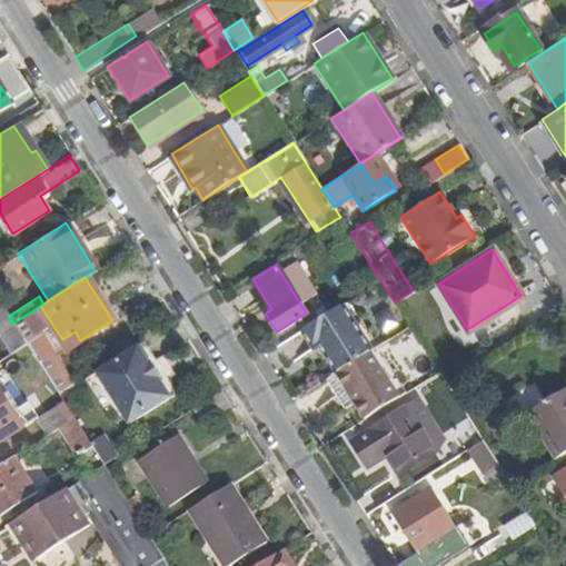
[(8,316),(0,304),(0,328),(11,321),(8,316)]
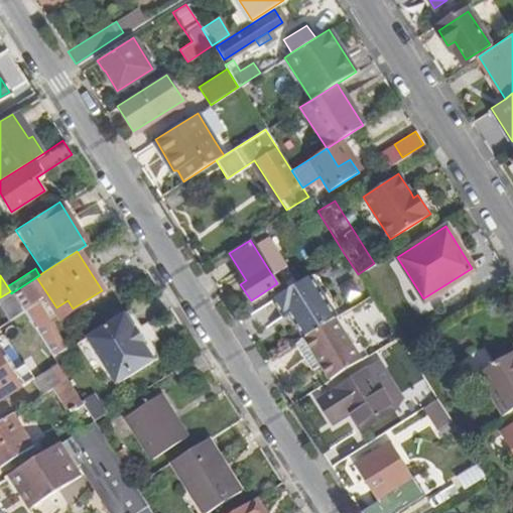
[(335,317),(337,316),(319,289),(313,293),(304,278),(272,298),(282,315),(287,312),(290,310),(295,318),(292,321),(302,337),(335,317)]
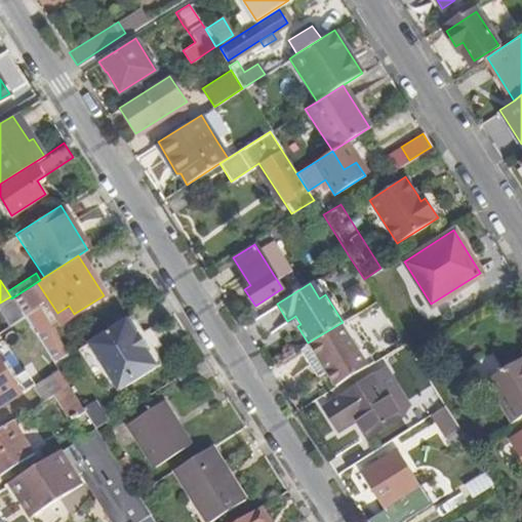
[(23,316),(11,298),(10,296),(0,303),(0,310),(3,316),(4,315),(11,327),(25,319),(23,316)]
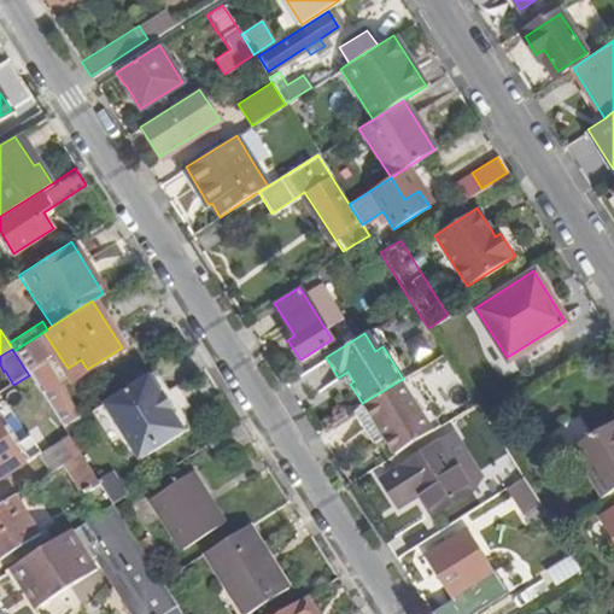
[(45,361),(27,372),(29,375),(63,427),(80,416),(45,361)]
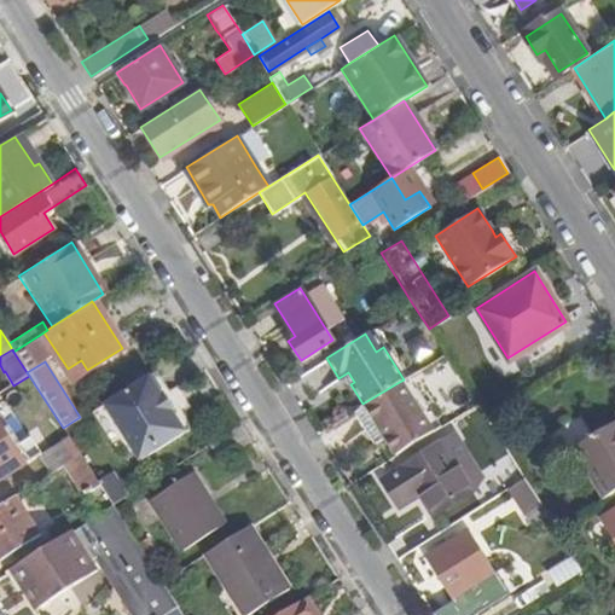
[(348,372),(344,375),(350,384),(354,382),(348,372)]
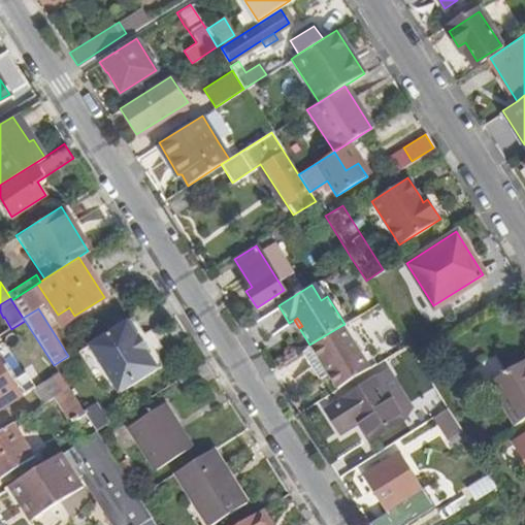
[(125,320),(76,351),(96,381),(106,373),(118,391),(156,366),(125,320)]
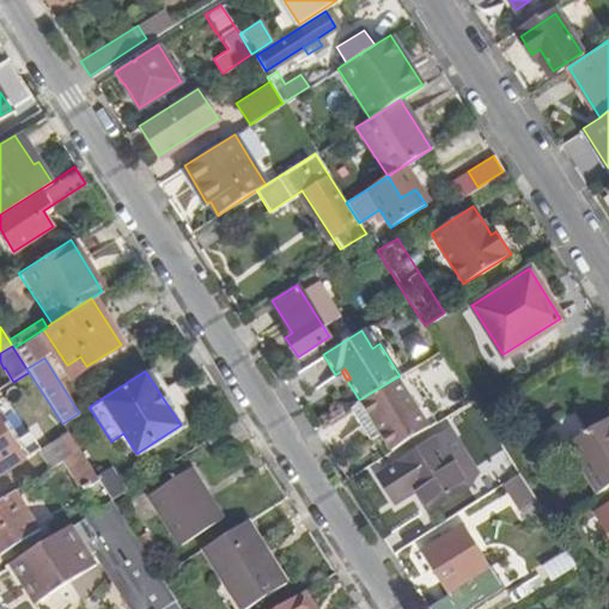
[(397,377),(359,400),(379,432),(391,450),(428,426),(397,377)]
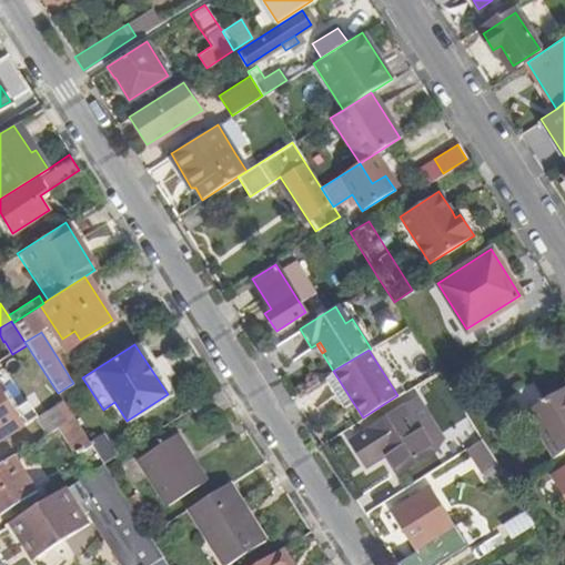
[(412,386),(416,393),(441,432),(466,415),(437,370),(412,386)]
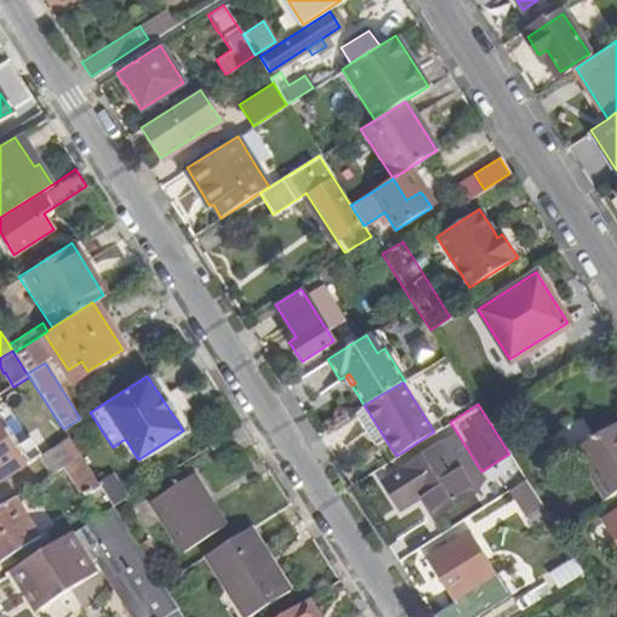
[(384,438),(364,405),(354,412),(375,445),(384,438)]
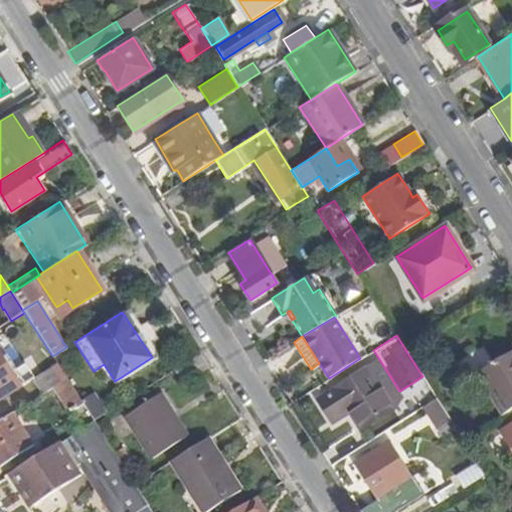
[(0,356),(9,370),(17,365),(0,339),(0,356)]
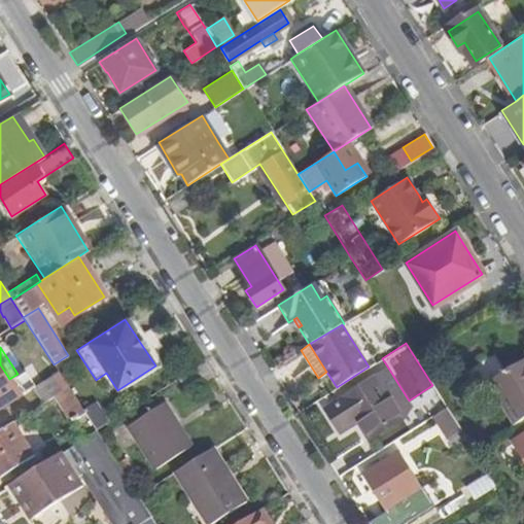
[(513,423),(523,415),(523,356),(486,381),(513,423)]
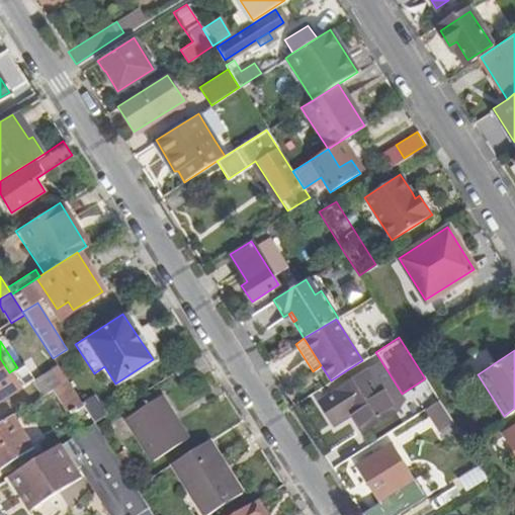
[(9,372),(0,358),(0,400),(31,380),(21,365),(17,367),(9,372)]
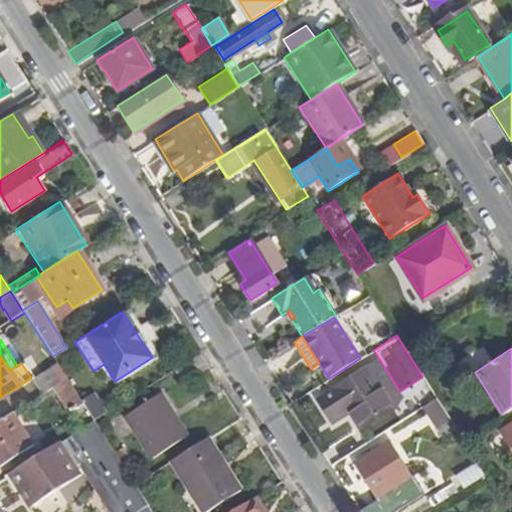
[(399,391),(377,356),(365,364),(367,366),(393,406),(399,391)]
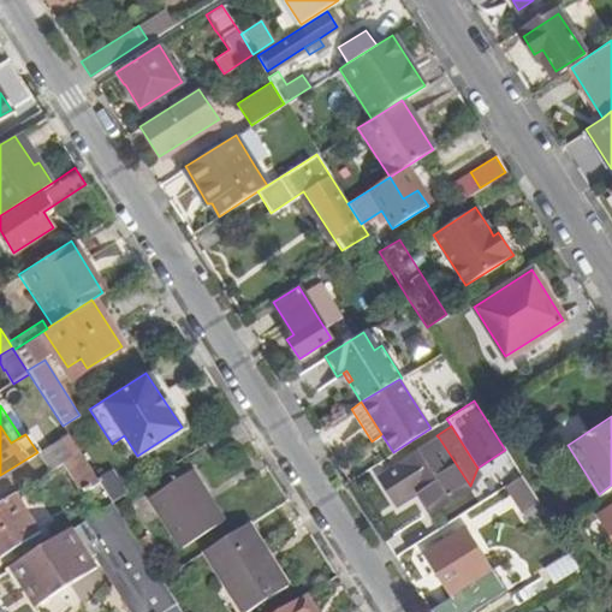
[(39,451),(49,469),(61,462),(78,451),(66,433),(39,451)]
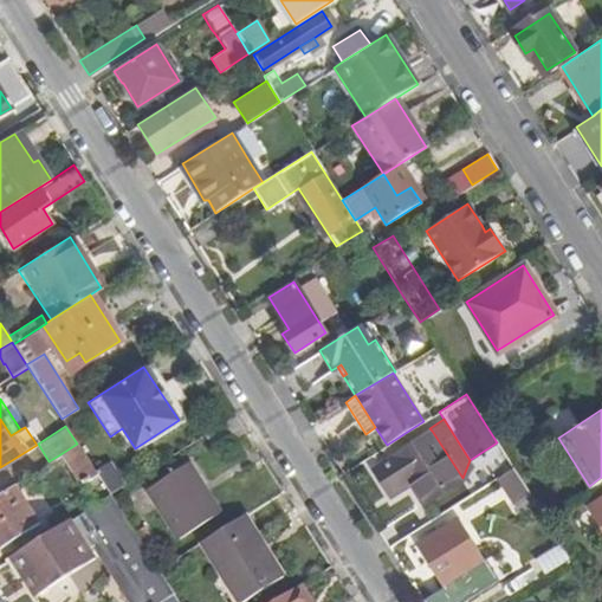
[(424,503),(463,478),(432,431),(374,467),(390,493),(410,481),(424,503)]
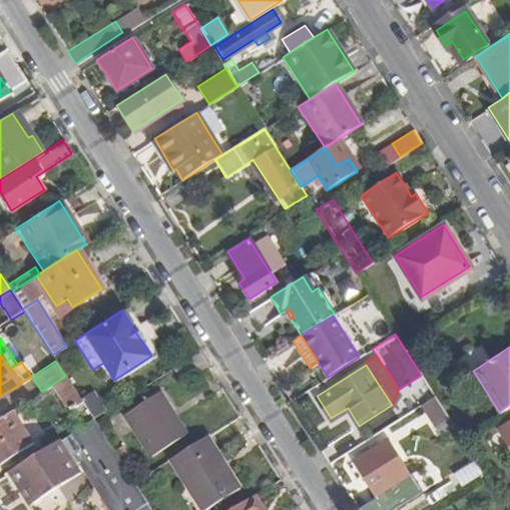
[(65,376),(51,385),(66,408),(80,400),(65,376)]
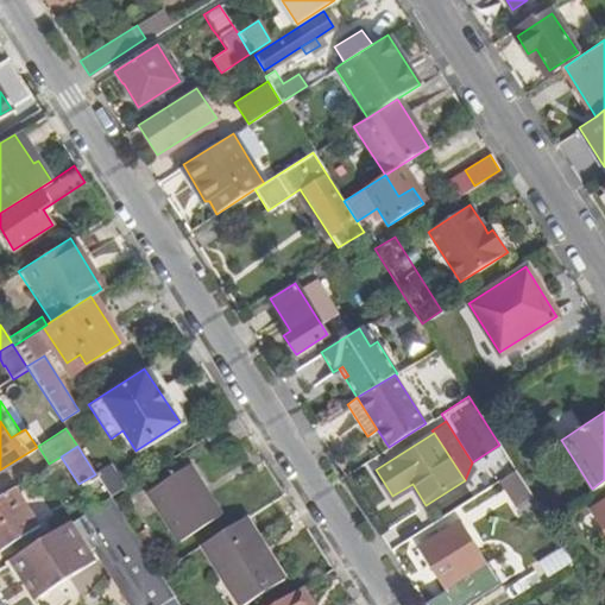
[(108,491),(125,485),(115,460),(99,466),(108,491)]
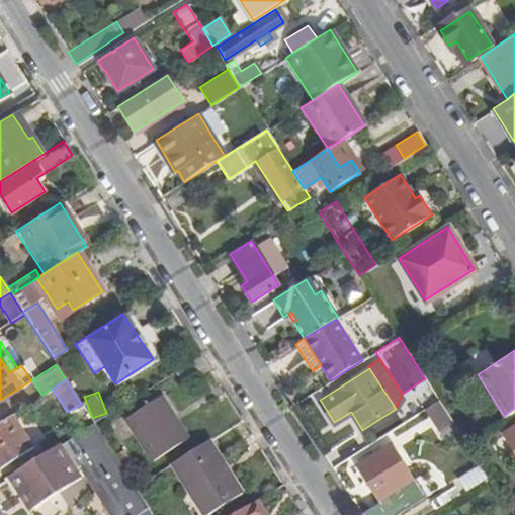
[(161,398),(137,413),(160,451),(184,435),(161,398)]
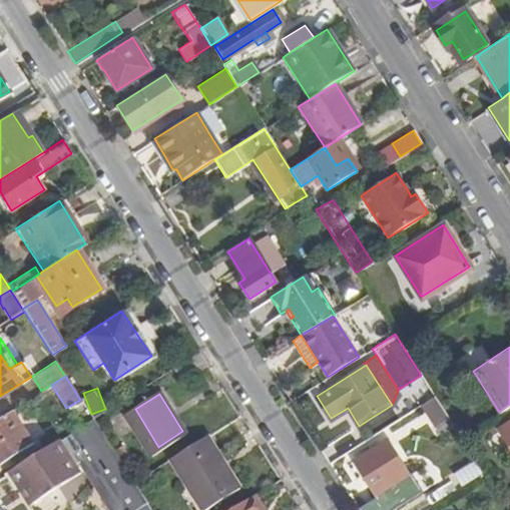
[(446,429),(453,425),(434,396),(420,405),(435,429),(444,424),(446,429)]
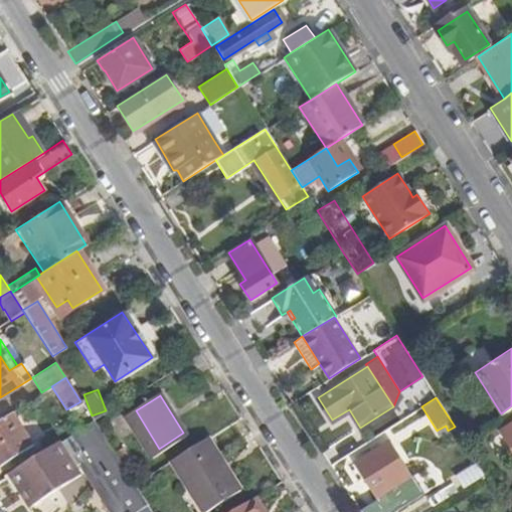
[(10,412),(0,418),(0,466),(31,446),(10,412)]
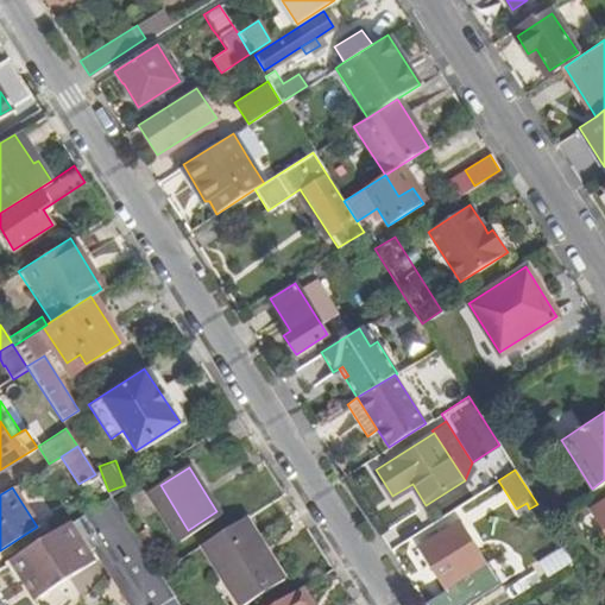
[(133,534),(108,496),(81,512),(88,525),(82,529),(92,543),(107,567),(140,546),(133,534)]
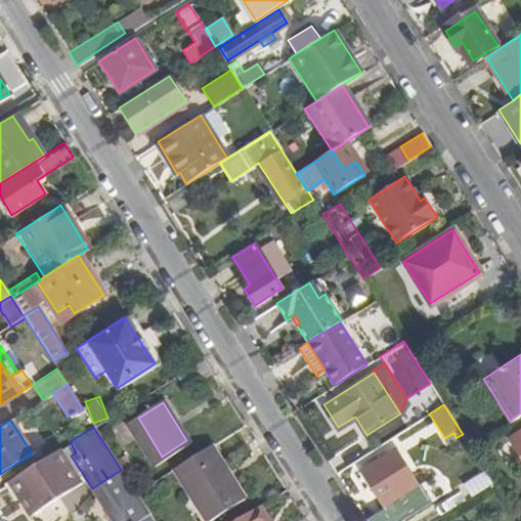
[(520,431),(509,439),(520,459),(520,431)]
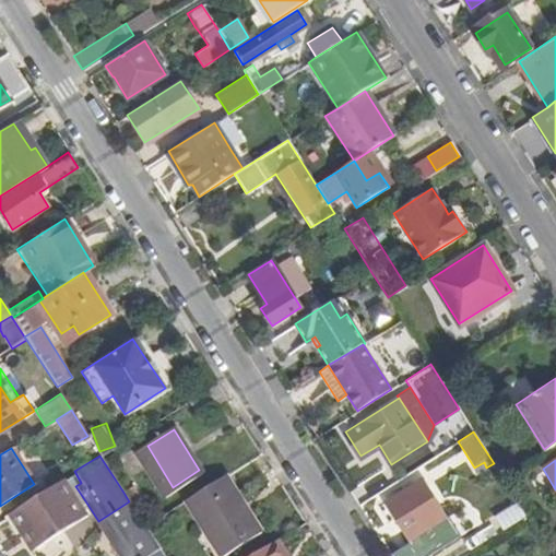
[(484,462),(474,468),(477,473),(486,468),(484,462)]
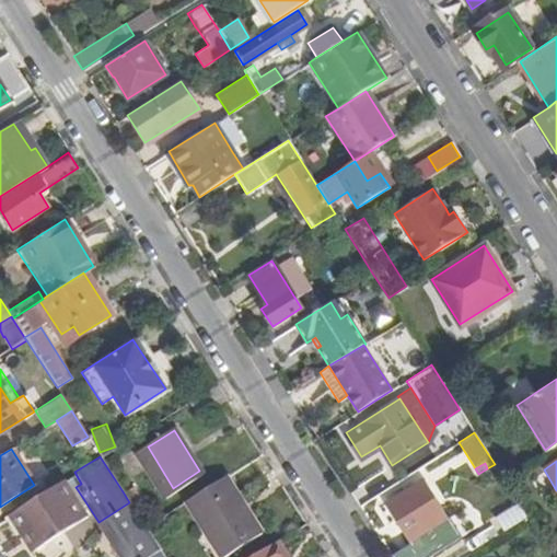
[(77,506),(84,500),(76,487),(81,484),(74,472),(60,480),(77,506)]
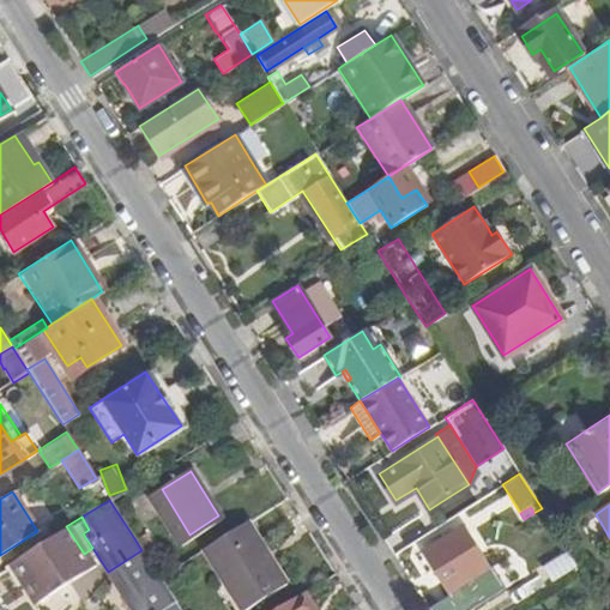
[(247,521),(203,549),(242,609),(285,581),(247,521)]
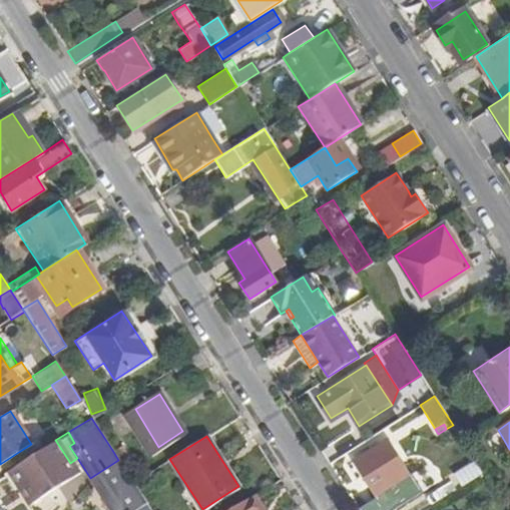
[(375,497),(357,508),(358,509),(390,509),(393,508),(394,505),(417,491),(385,439),(352,461),(375,497)]
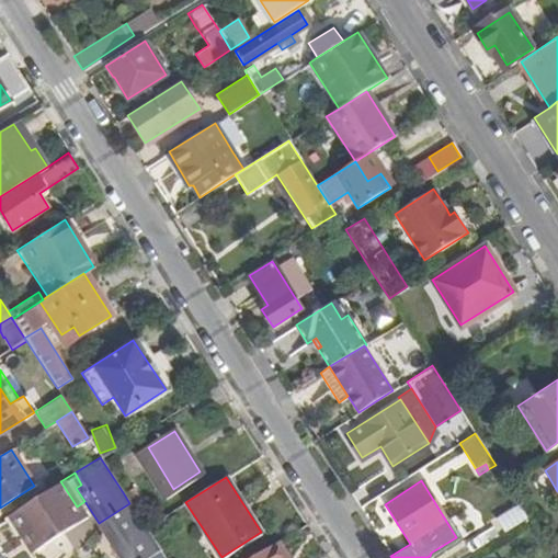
[(77,507),(60,481),(9,514),(31,550),(83,517),(77,507)]
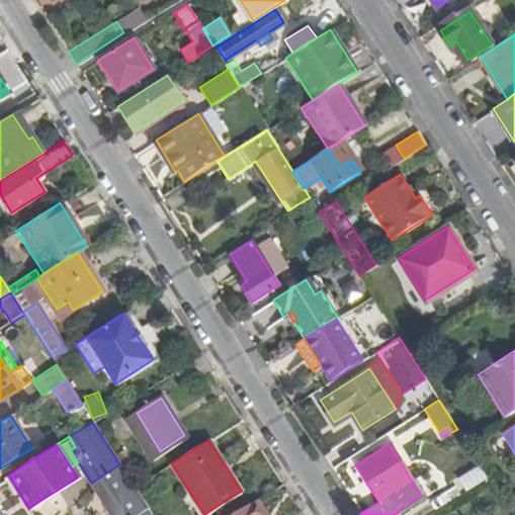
[(121,449),(113,454),(119,464),(124,471),(132,466),(121,449)]
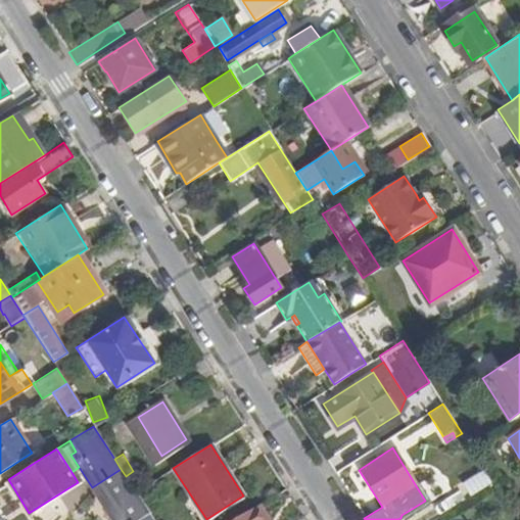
[(135,519),(148,512),(136,492),(126,476),(121,469),(92,487),(112,519),(135,519)]
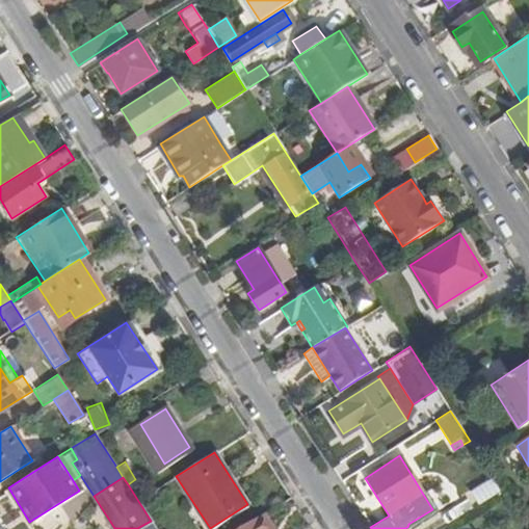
[(269,528),(260,513),(234,528),(269,528)]
